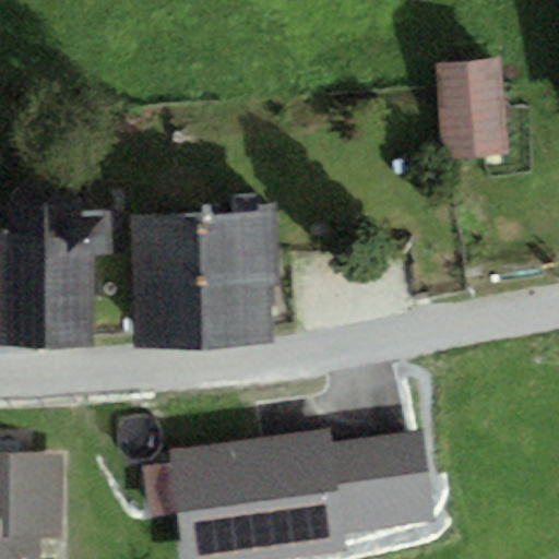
[(509,61),(437,64),(441,156),(513,153),(509,61)]
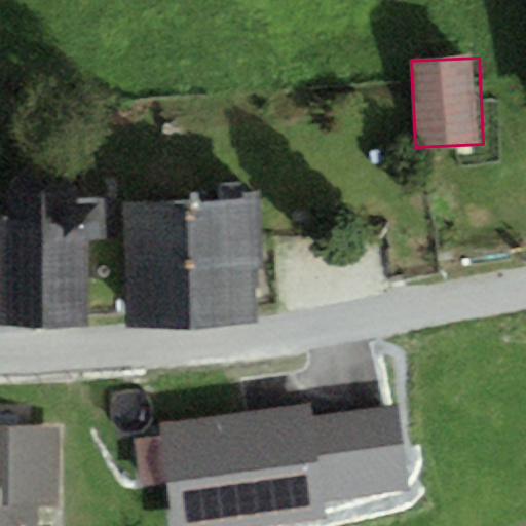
[(0,215),(0,322),(83,323),(83,243),(107,243),(107,202),(73,202),(73,186),(3,187),(3,215),(0,215)]
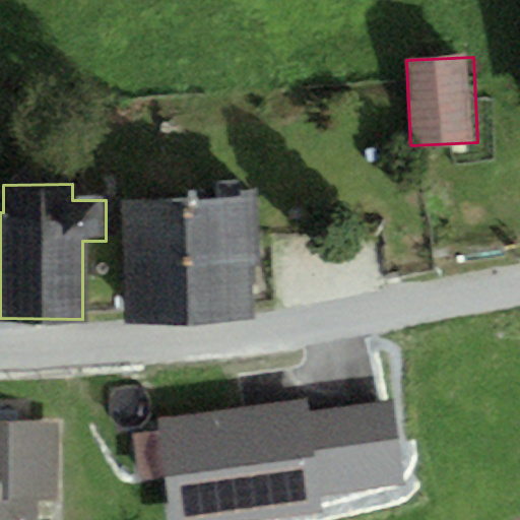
[(259,196),(121,201),(125,323),(253,319),(251,262),(262,262),(259,196)]
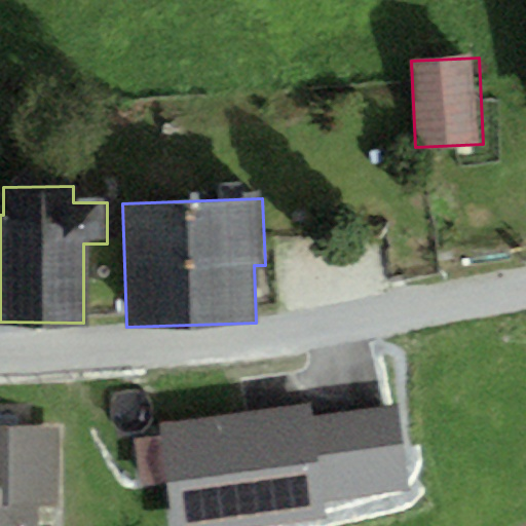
[(310,406),(160,426),(174,525),(260,525),(326,517),(324,503),(406,492),(393,406),(312,417),(310,406)]
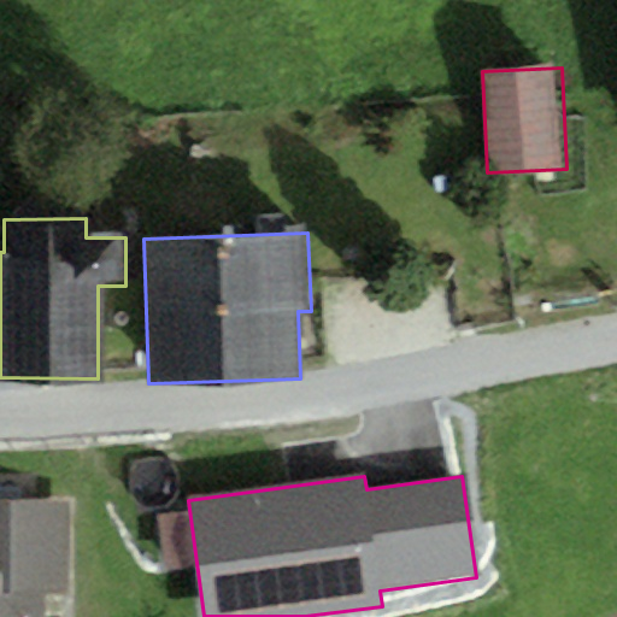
[(0,616),(41,616),(42,592),(68,593),(69,501),(0,500),(0,616)]
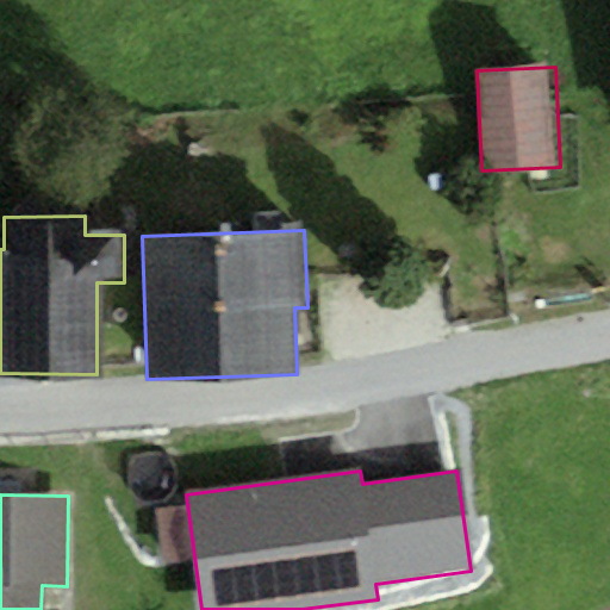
All buildings are outlined.
